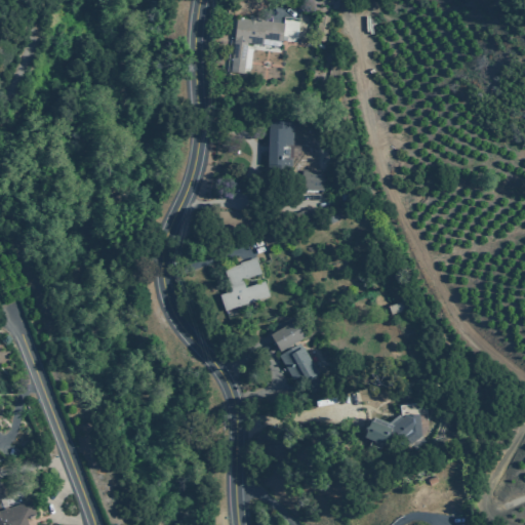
[(237,18),(249,19),(249,16),(257,17),(256,21),(284,23),(282,41),(263,39),(263,44),(246,42),(243,74),(230,72),(233,42),(235,40),(237,18)]
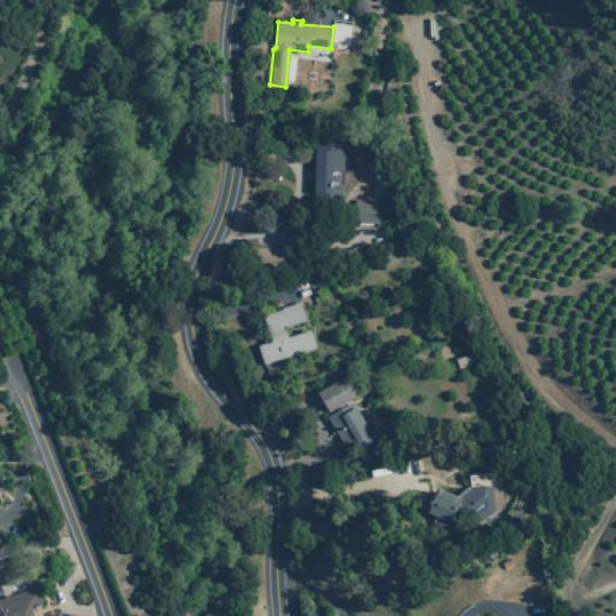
[(314,202),(315,142),(343,143),(342,203),(314,202)]
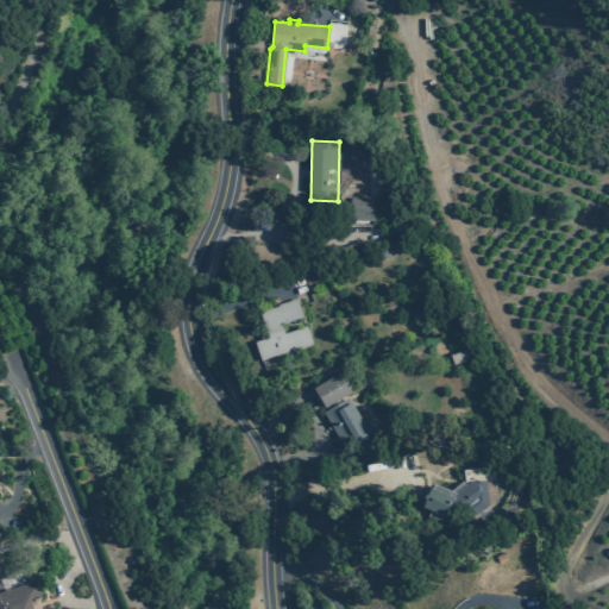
[(374,220),(351,220),(352,198),(375,198),(374,220)]
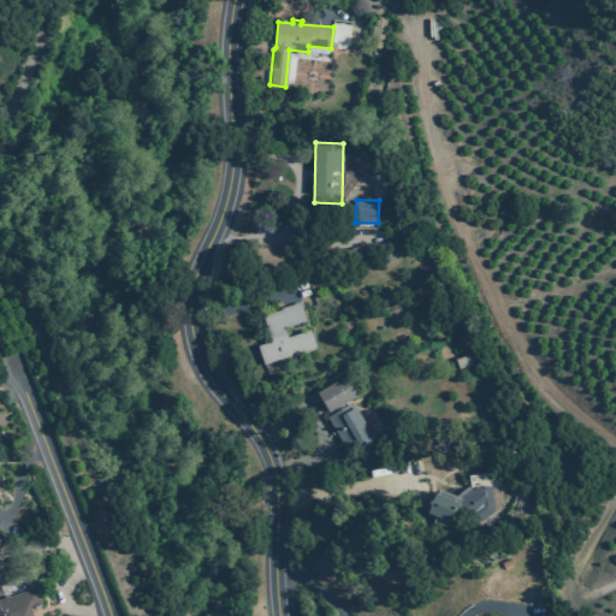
[(350,260),(347,249),(360,246),(363,256),(350,260)]
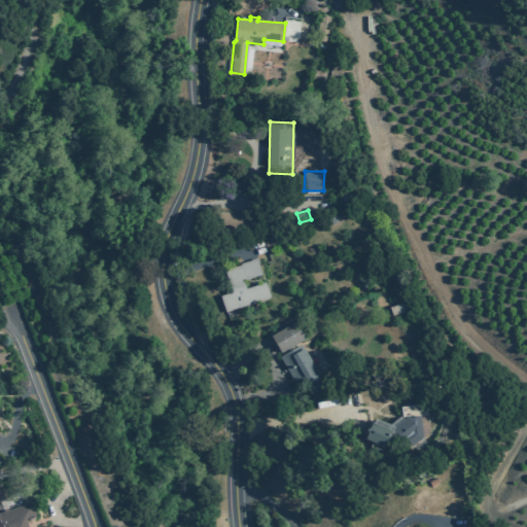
[(266,245),(262,237),(274,234),(276,242),(266,245)]
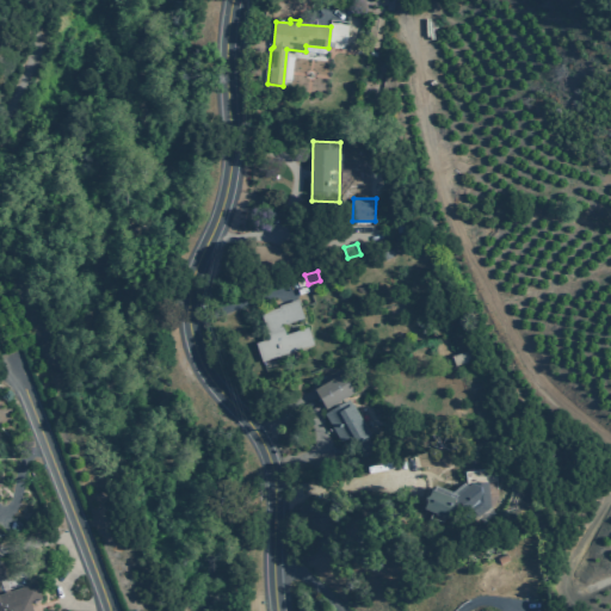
[(284,334),(307,327),(313,345),(261,362),(255,344),(269,339),(260,313),(278,307),(278,306),(297,300),(300,307),(303,319),(282,326),(284,334)]
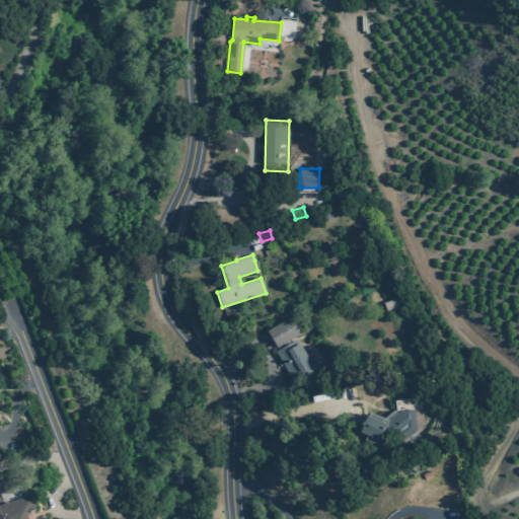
[(276,348),(267,330),(291,317),(300,335),(276,348)]
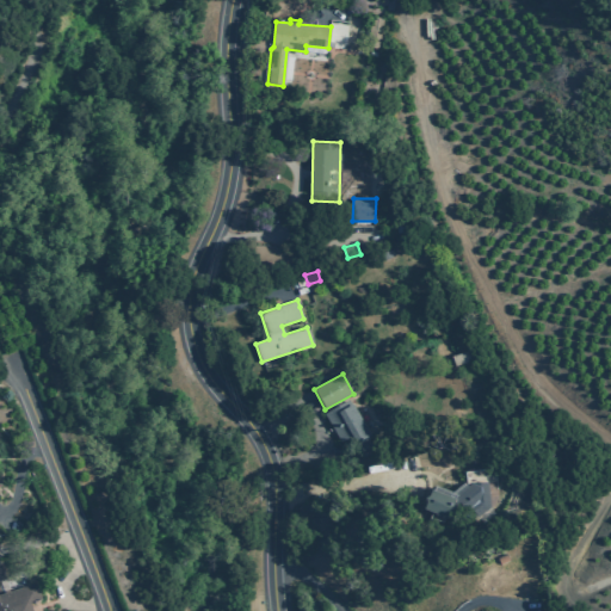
[(325,413),(349,399),(352,405),(370,434),(355,444),(350,436),(340,442),(325,413)]
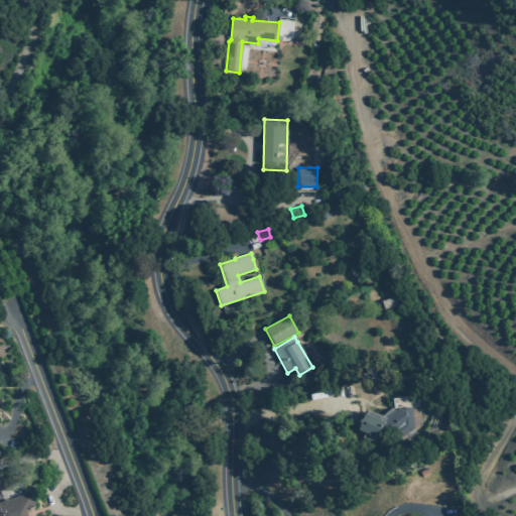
[(382,431),(380,438),(358,429),(364,413),(382,420),(392,411),(390,396),(416,393),(420,418),(412,419),(413,427),(391,443),(382,431)]
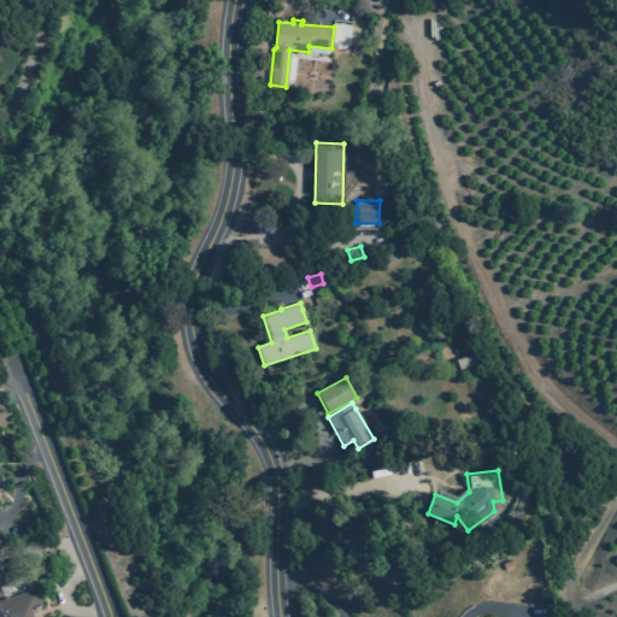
[(505,570),(501,564),(511,560),(513,566),(505,570)]
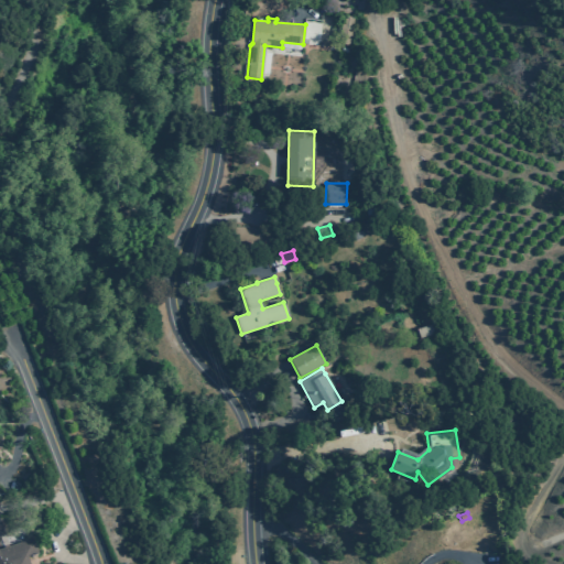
[(32,539),(0,549),(0,563),(29,563),(26,556),(38,553),(32,539)]
